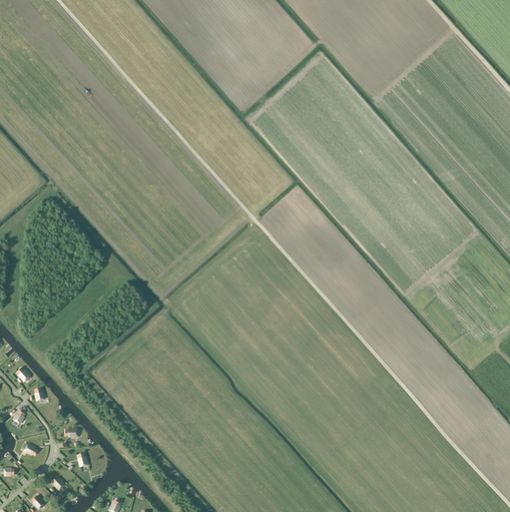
[(18,377),(17,378),(21,383),(27,378),(21,371),(20,372),(18,369),(14,373),(18,377)]
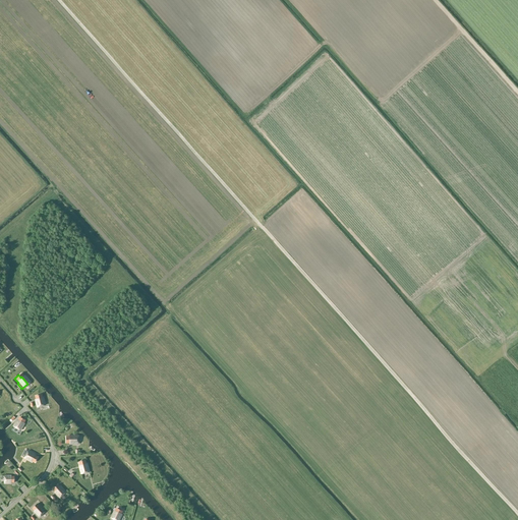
[(33,397),(35,402),(33,403),(35,408),(42,406),(40,398),(39,399),(38,396),(33,397)]
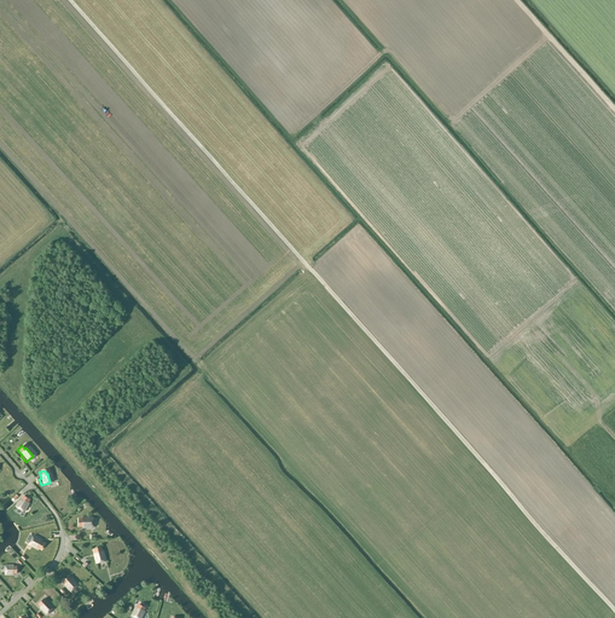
[(21,497),(17,503),(16,502),(12,508),(21,513),(25,504),(24,503),(25,501),(21,497)]
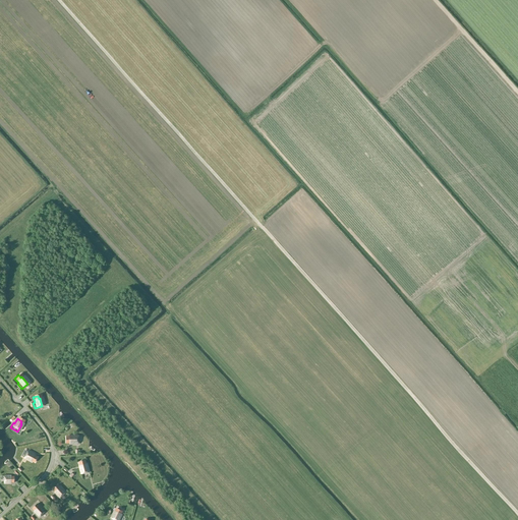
[(35,458),(30,456),(31,455),(25,452),(21,459),(29,463),(30,462),(32,463),(35,458)]
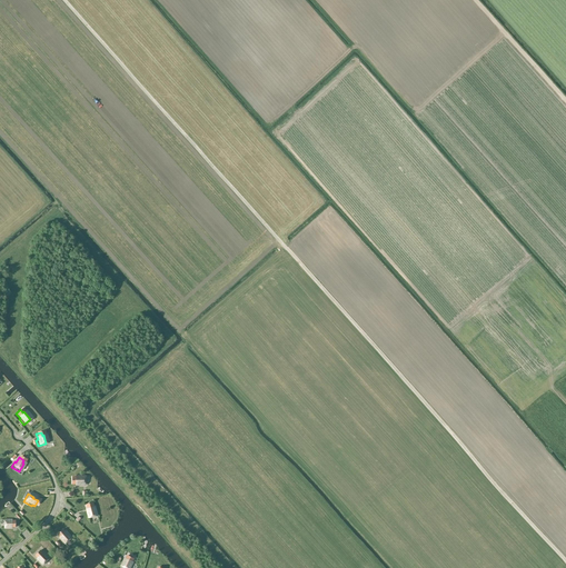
[(83,506),(86,511),(83,512),(86,519),(95,517),(91,507),(90,508),(89,504),(83,506)]
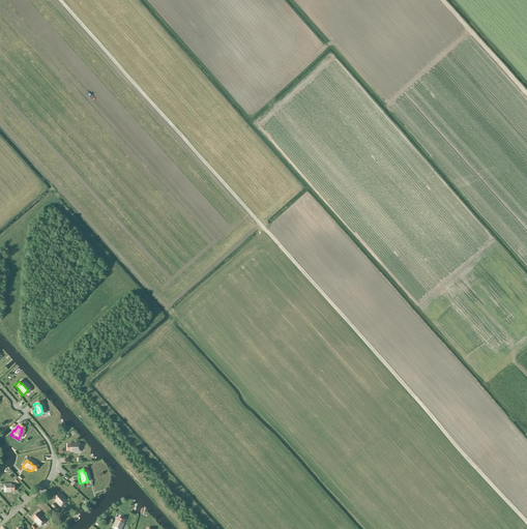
[(52,498),(55,502),(54,503),(58,507),(64,502),(58,496),(58,497),(56,495),(52,498)]
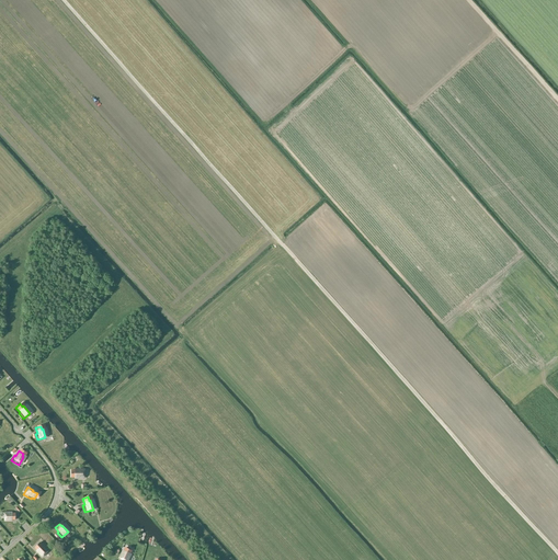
[(32,548),(36,552),(35,553),(40,558),(46,551),(40,546),(38,546),(36,544),(32,548)]
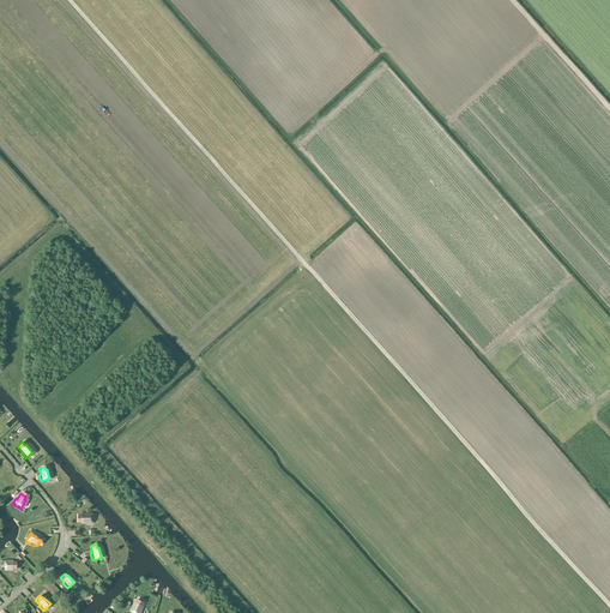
[(137,612),(140,607),(138,607),(140,604),(134,601),(132,606),(131,606),(127,612),(137,612)]
